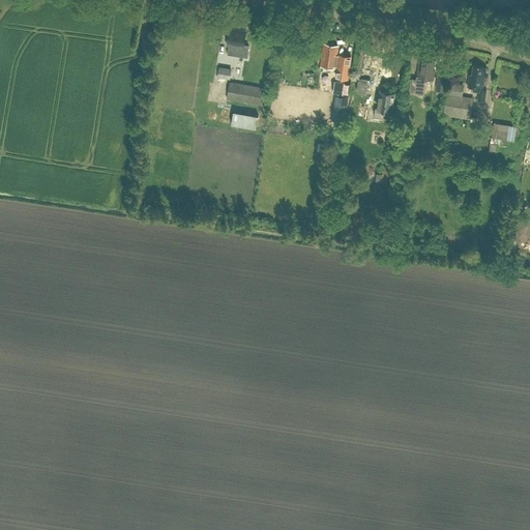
[(246,56),(248,45),(244,45),(246,30),(230,27),(227,43),(229,45),(228,53),(246,56)]
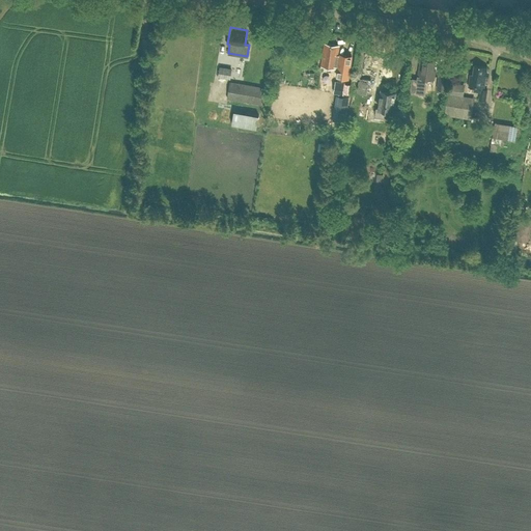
[(326,43),(322,65),(323,65),(335,67),(336,68),(336,66),(339,67),(337,77),(348,78),(352,56),(341,54),(340,55),(338,54),(340,45),(326,43)]
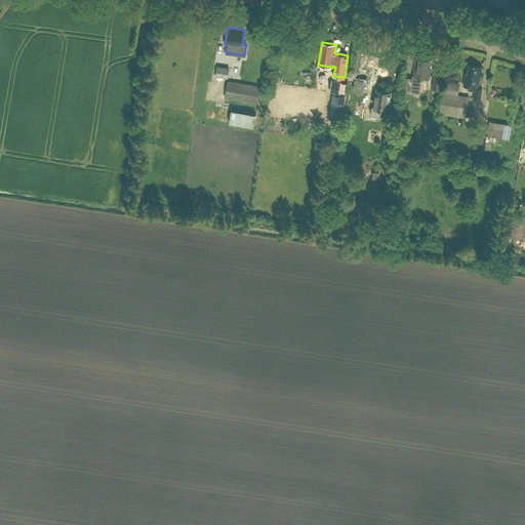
[(430,78),(431,69),(429,69),(431,59),(416,56),(412,78),(408,77),(406,88),(414,90),(415,84),(420,85),(422,77),(430,78)]
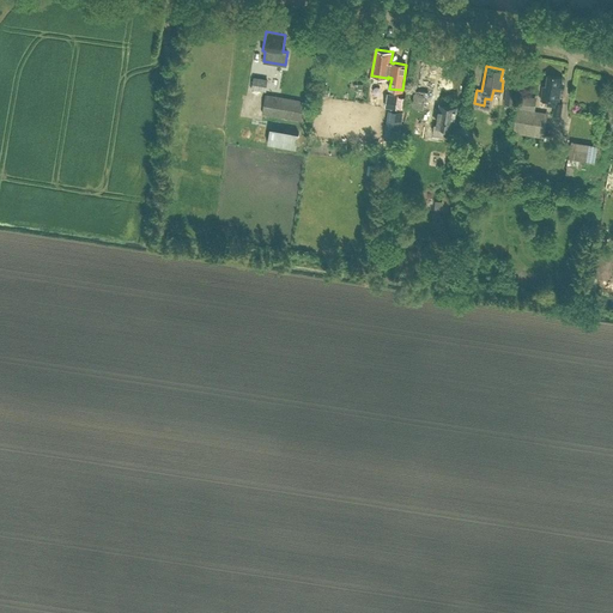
[(559,103),(563,77),(547,74),(546,86),(544,85),(541,99),(547,101),(546,105),(552,107),(552,102),(559,103)]
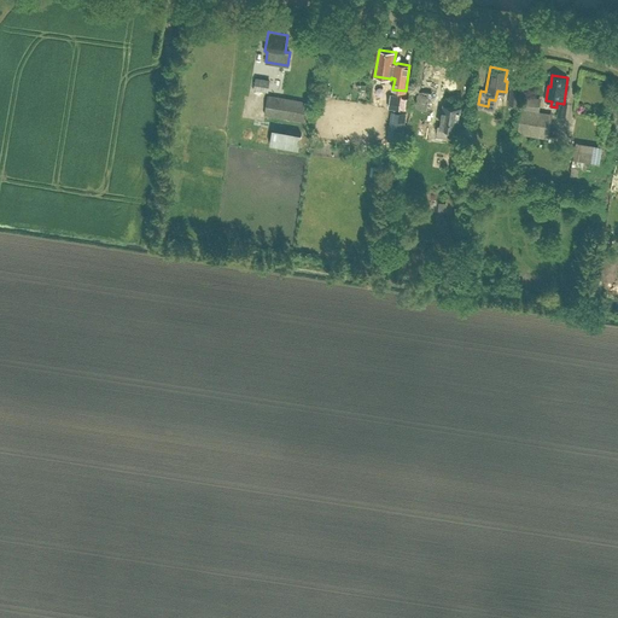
[(268,92),(270,80),(256,77),(254,89),(268,92)]
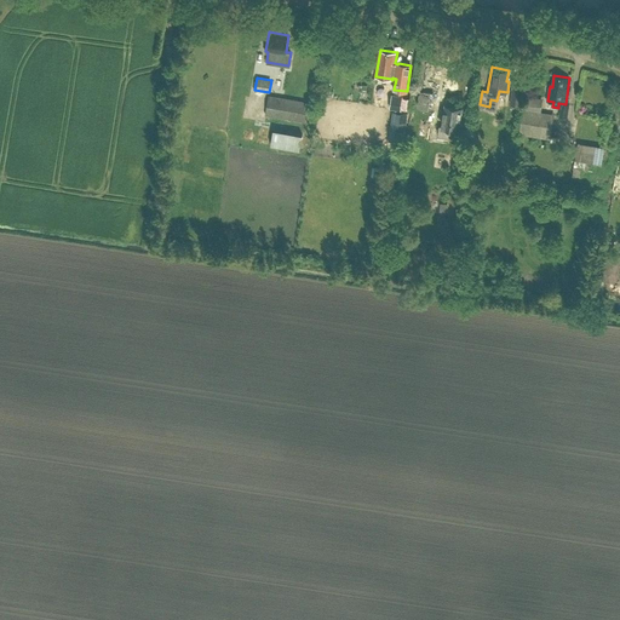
[(521,105),(524,84),(514,82),(510,104),(521,105)]
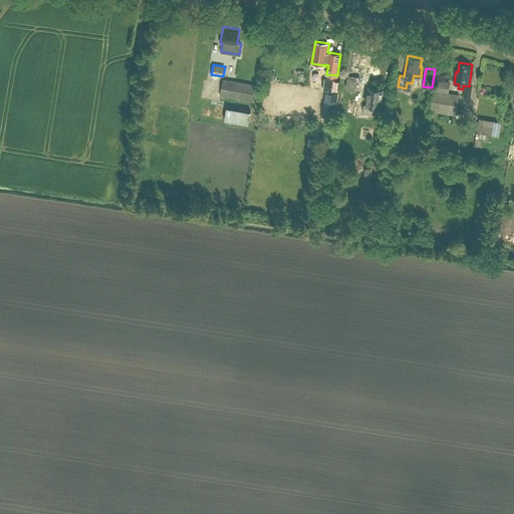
[(253,100),(256,83),(223,78),(220,95),(253,100)]
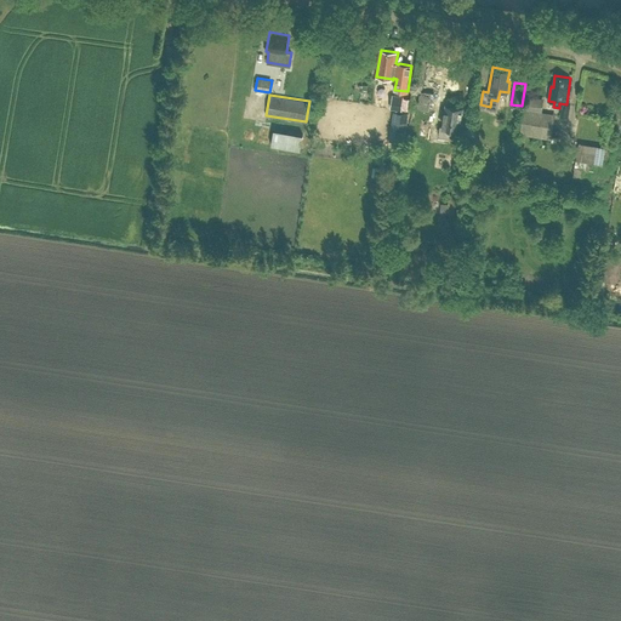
[(391,108),(404,110),(405,97),(393,95),(391,108)]
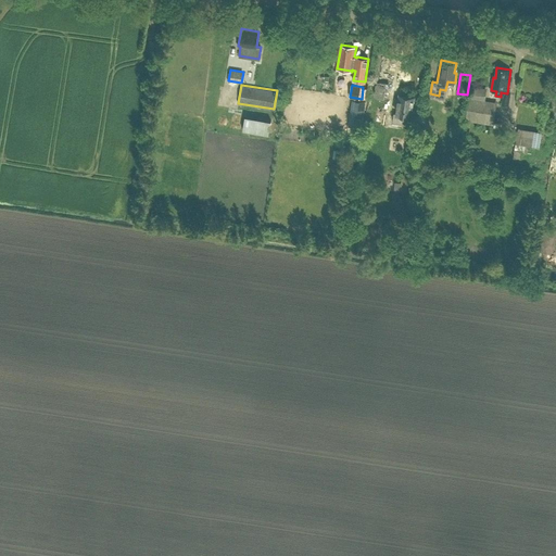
[(469,99),(466,117),(474,118),(472,124),(488,125),(488,127),(495,128),(497,112),(498,101),(478,99),(479,88),(470,87),(469,99)]
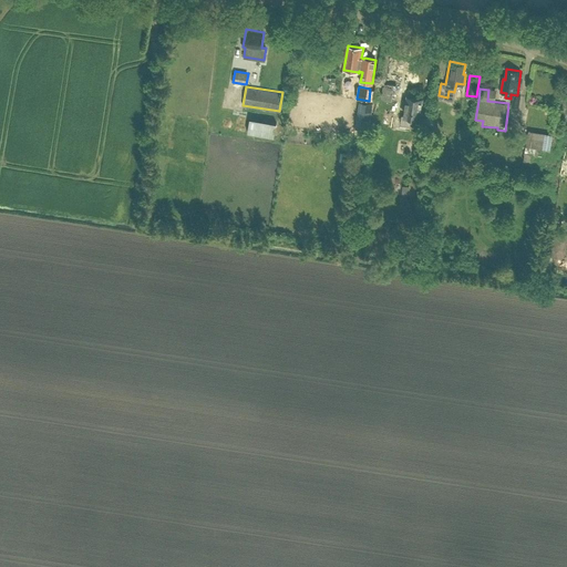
[(420,117),(423,99),(408,95),(404,114),(402,114),(401,123),(411,125),(412,116),(420,117)]
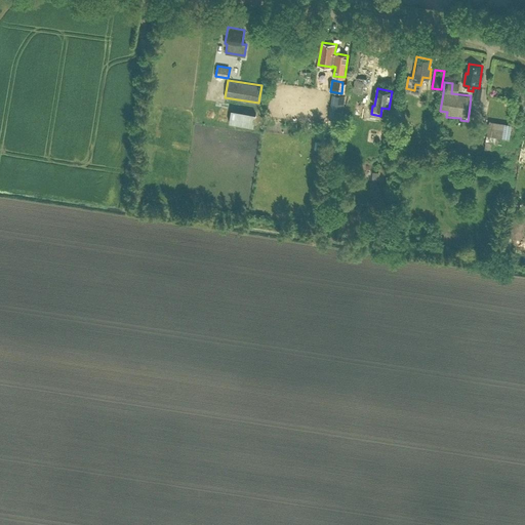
[(334,94),(331,119),(341,120),(345,95),(334,94)]
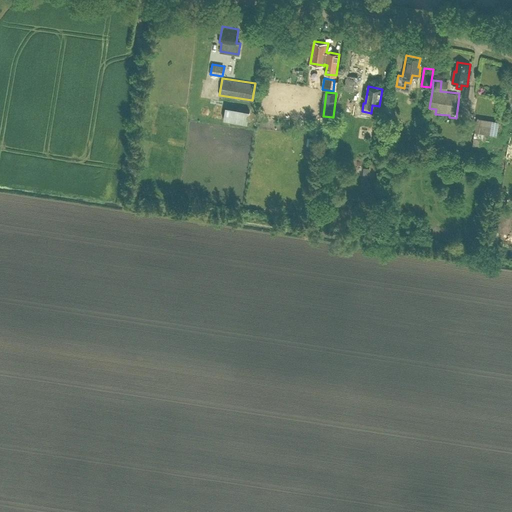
[(250,111),(226,107),(224,119),(248,122),(250,111)]
